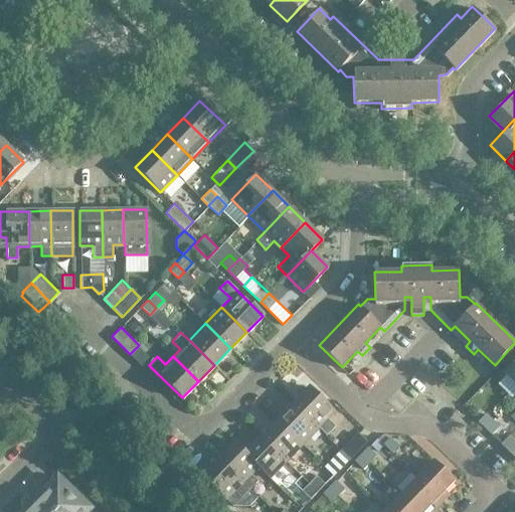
[(514,359),(503,372),(514,383),(514,359)]
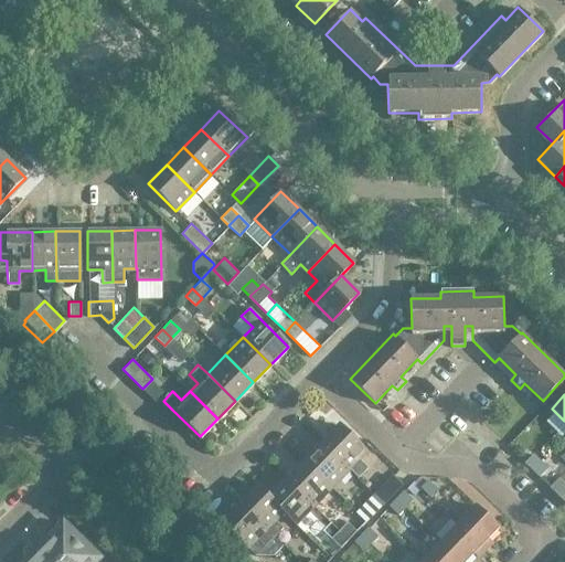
[(368,467),(359,459),(366,452),(339,424),(321,442),(350,469),(358,477),(368,467)]
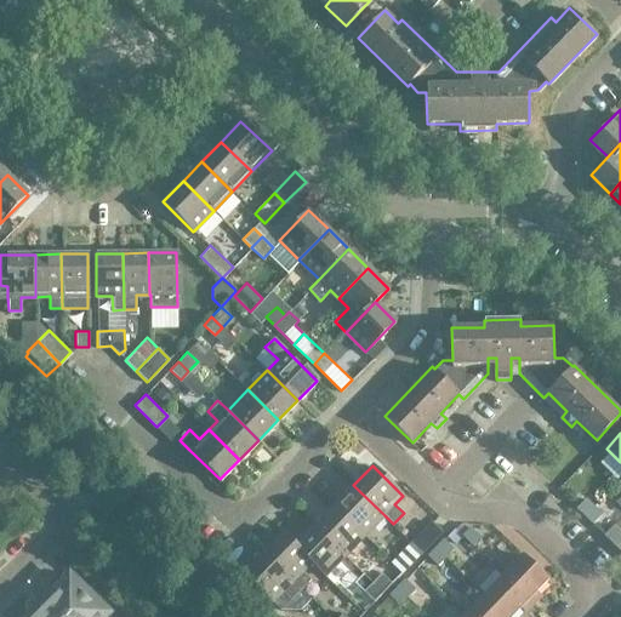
[(364,535),(385,515),(353,485),(334,506),(364,535)]
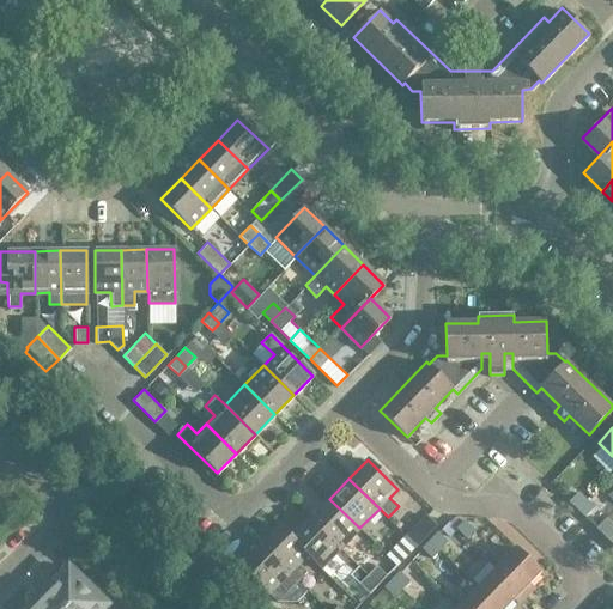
[(576,509),(587,498),(578,491),(568,500),(576,509)]
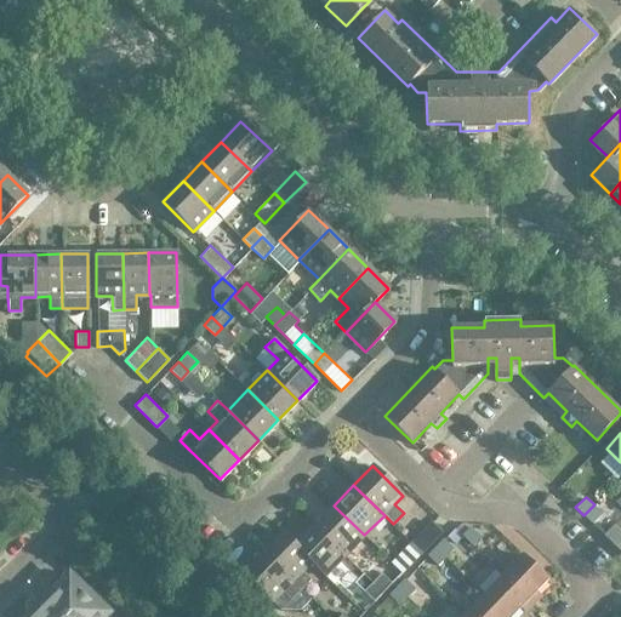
[(594,504),(584,515),(592,523),(602,513),(594,504)]
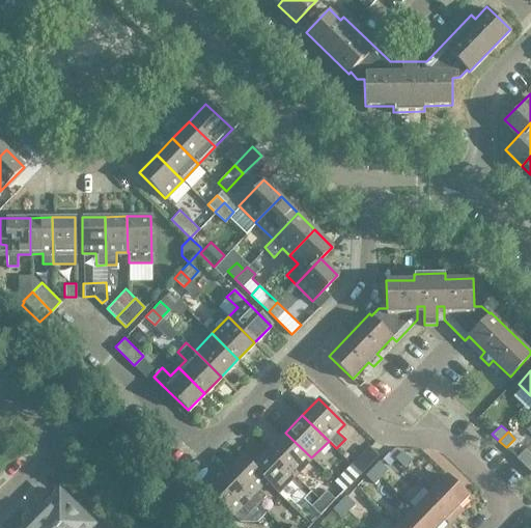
[(269,449),(295,475),(311,457),(285,433),(269,449)]
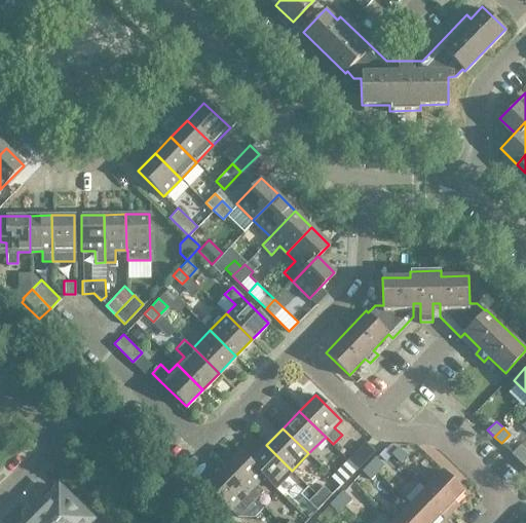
[(332,473),(368,440),(360,431),(325,464),(332,473)]
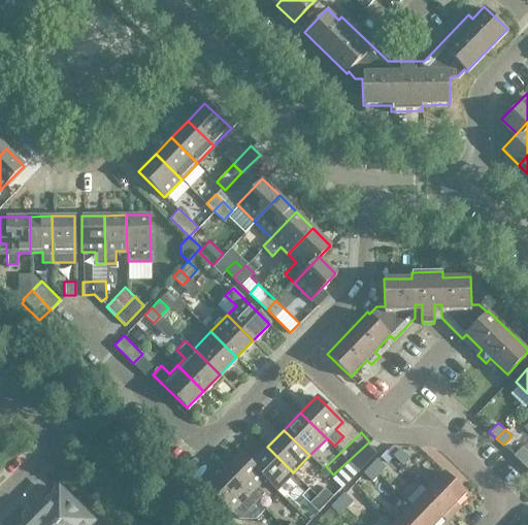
[(367,444),(350,461),(359,469),(375,452),(367,444)]
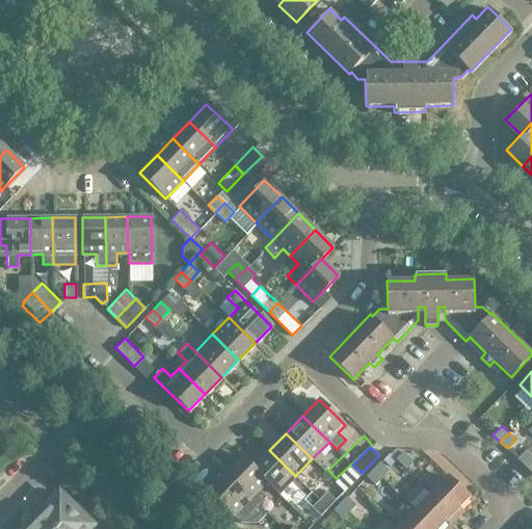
[(404,467),(411,459),(400,448),(395,448),(383,459),(390,466),(397,459),(404,467)]
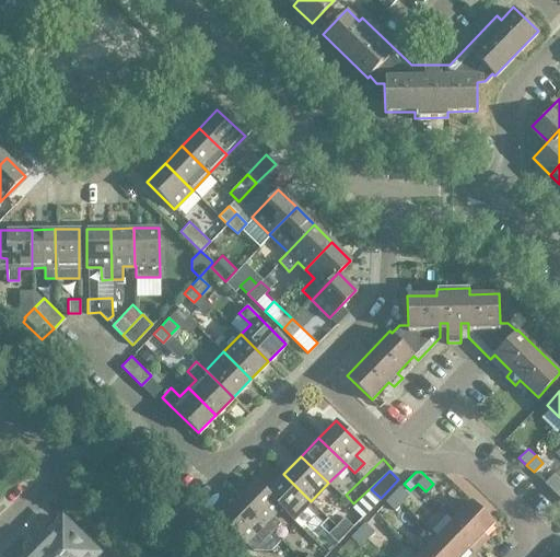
[(311,501),(283,474),(266,491),(281,507),(280,507),(293,520),(311,501)]
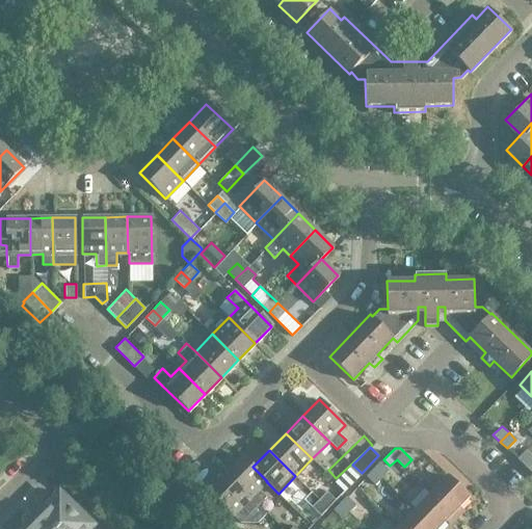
[(517,458),(531,473),(531,455),(526,450),(517,458)]
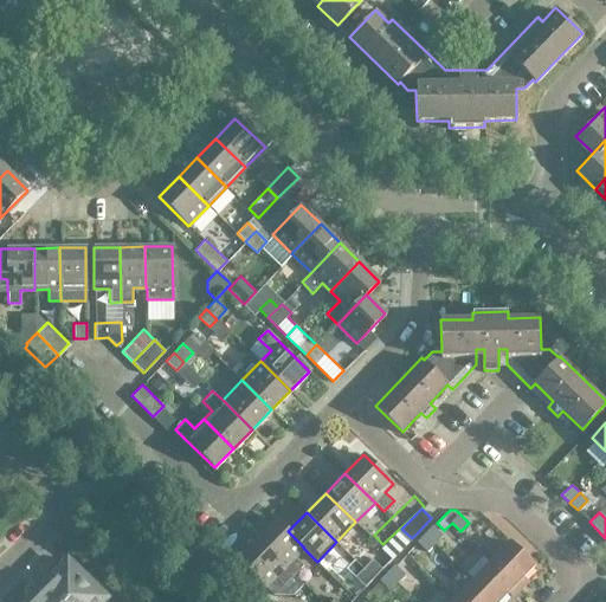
[(288,531),(275,518),(255,538),(292,575),(303,564),(295,557),(303,548),(304,548),(288,531)]
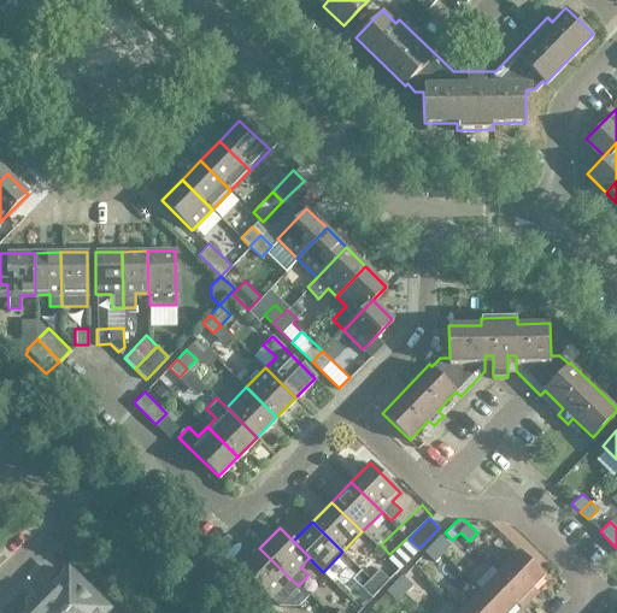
[(441,535),(432,543),(424,552),(435,561),(452,546),(441,535)]
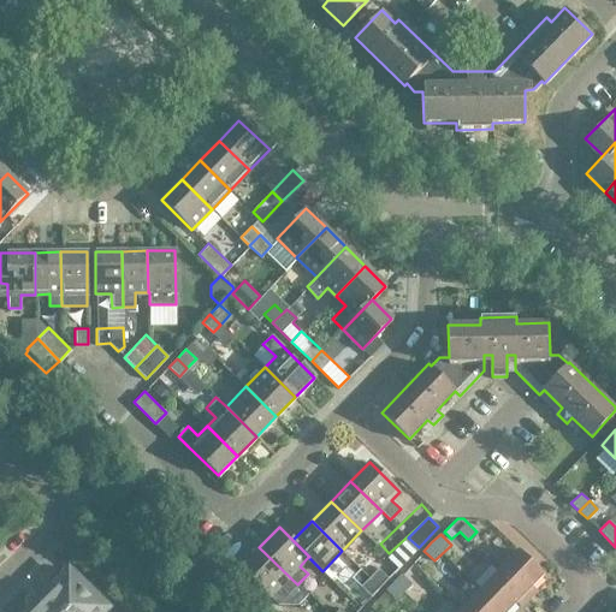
[(419,547),(408,538),(390,557),(400,566),(419,547)]
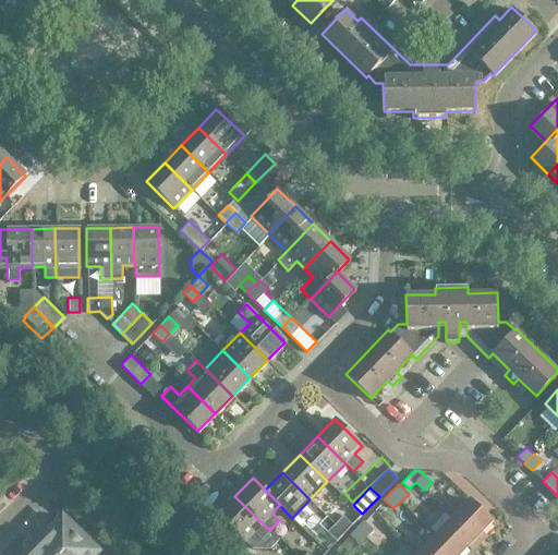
[(269,530),(234,496),(217,514),(245,541),(254,532),(261,539),(269,530)]
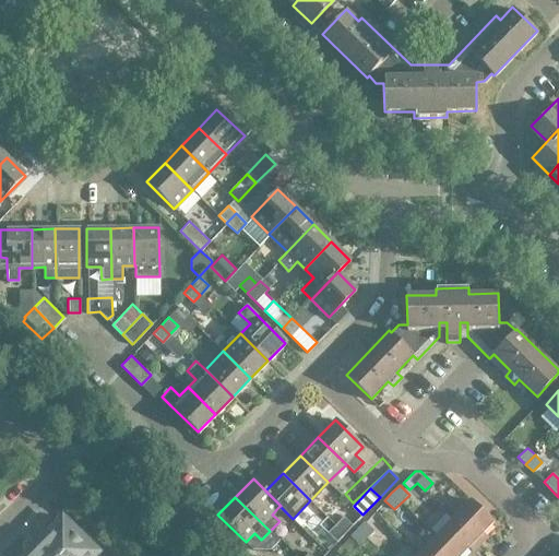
[(452,518),(479,544),(486,537),(482,533),(492,522),(470,500),(452,518)]
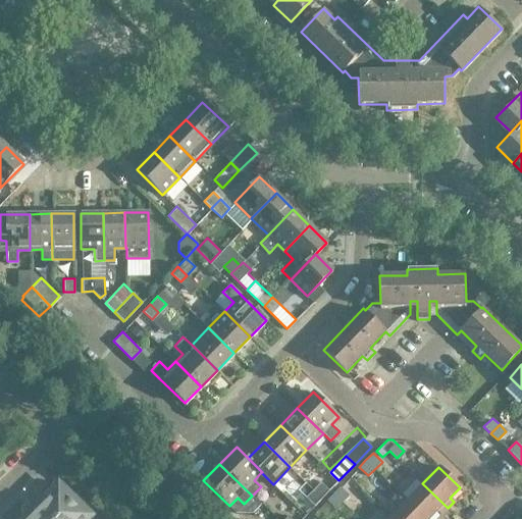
[(308,489),(322,478),(317,471),(302,481),(308,489)]
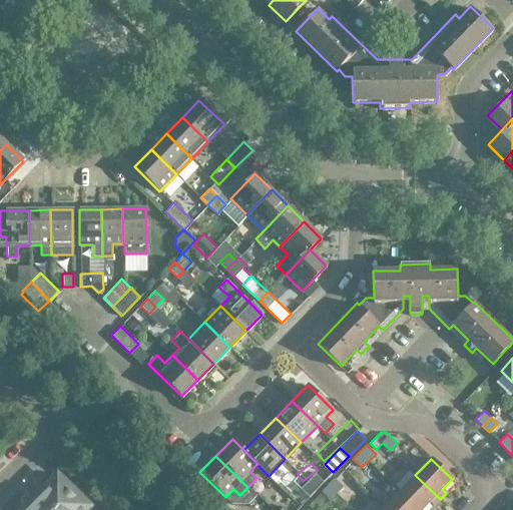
[(316,473),(308,481),(316,489),(325,481),(316,473)]
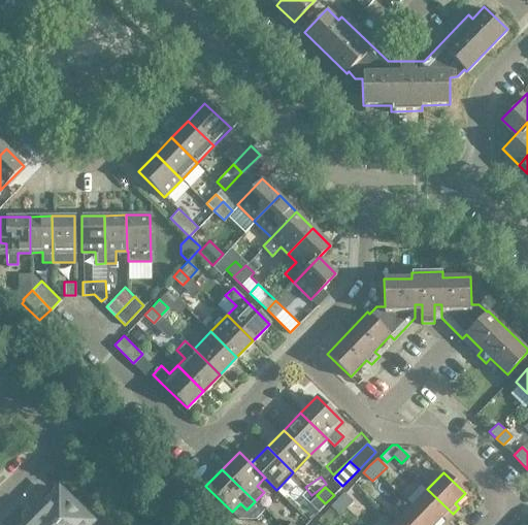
[(453,514),(427,489),(410,506),(430,524),(433,524),(441,517),(446,521),(453,514)]
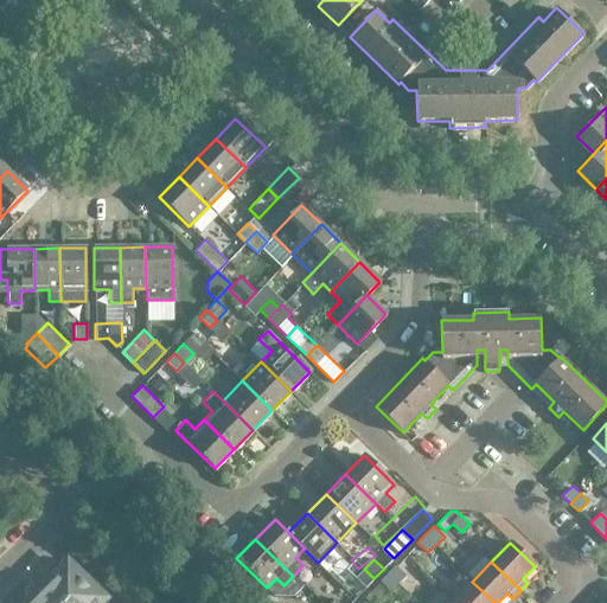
[(395,565),(385,576),(365,597),(370,602),(379,602),(406,575),(395,565)]
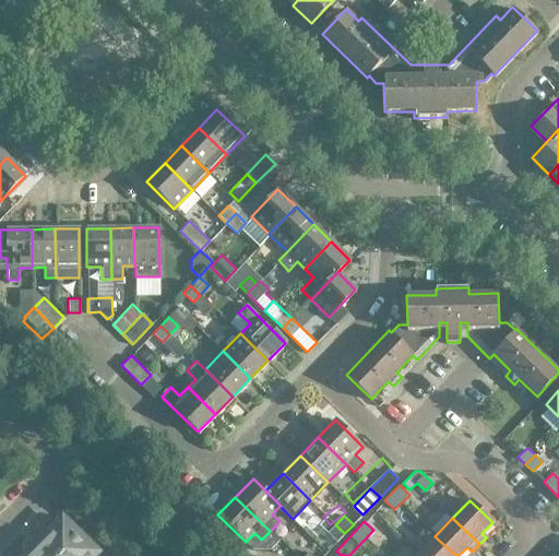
[(63,523),(31,555),(95,555),(96,555),(63,523)]
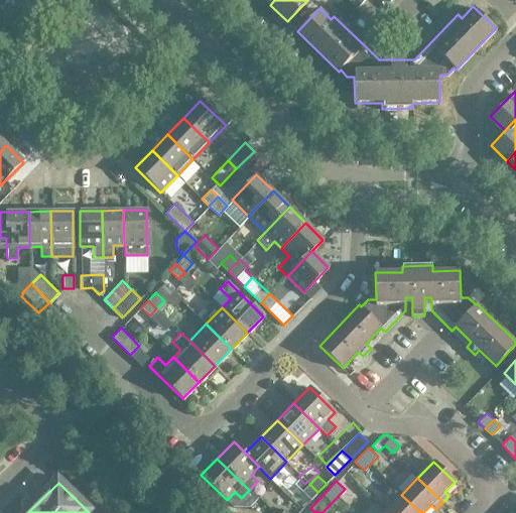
[(317,492),(309,484),(302,491),(310,499),(317,492)]
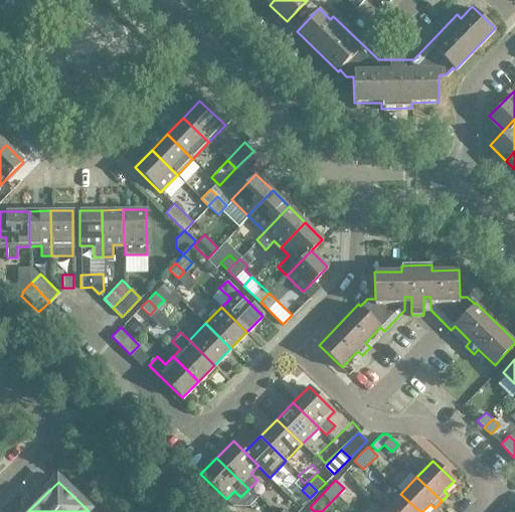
[(419,511),(400,494),(384,510),(386,511),(419,511)]
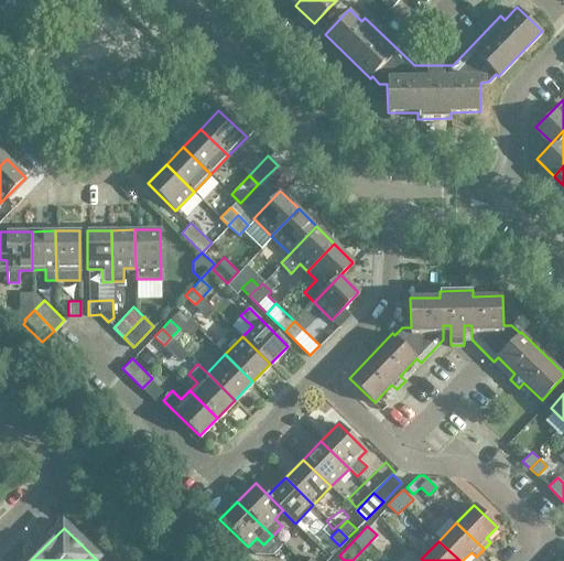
[(290,560),(304,560),(314,552),(305,543),(289,560),(290,560)]
